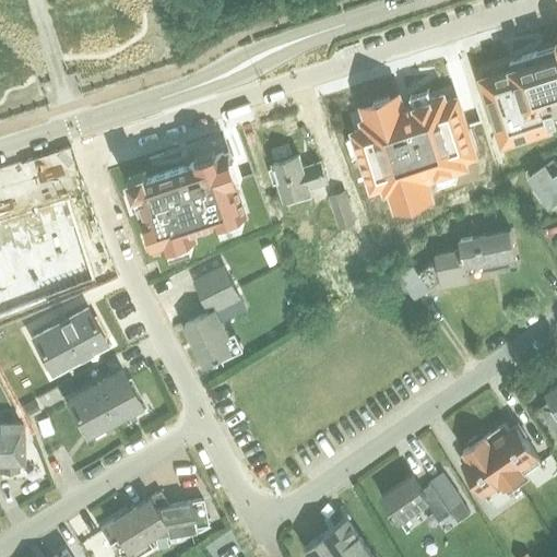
[(502,85),(488,91),(506,142),(548,128),(547,122),(552,121),(556,119),(556,57),(542,62),(538,51),(518,59),(518,60),(509,63),(511,72),(499,75),(502,85)]
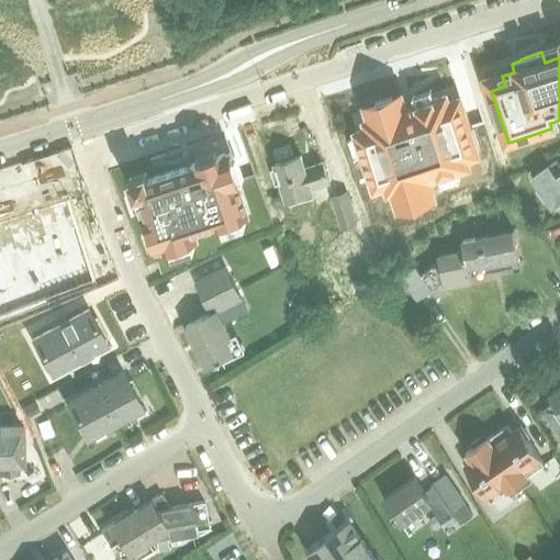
[(369,130),(357,133),(359,138),(366,157),(376,190),(388,186),(390,193),(394,191),(398,202),(407,199),(424,193),(434,190),(430,180),(440,177),(459,170),(471,167),(469,159),(480,156),(478,149),(480,148),(474,131),(471,132),(461,99),(449,103),(447,96),(436,100),(417,105),(414,107),(416,113),(411,115),(407,109),(403,99),(394,102),(392,99),(377,103),(378,108),(368,111),(371,121),(367,122),(369,130)]
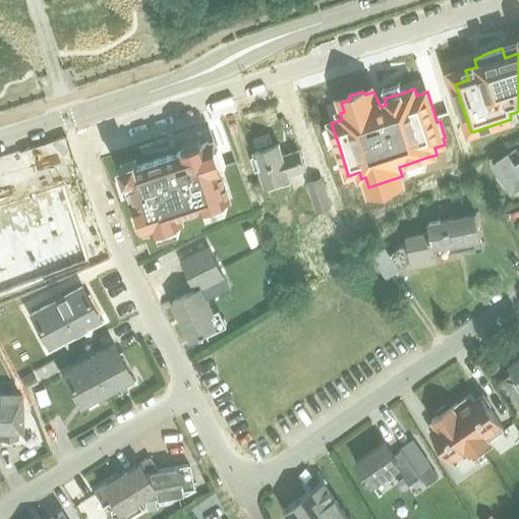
[(210,138),(122,171),(143,230),(232,197),(210,138)]
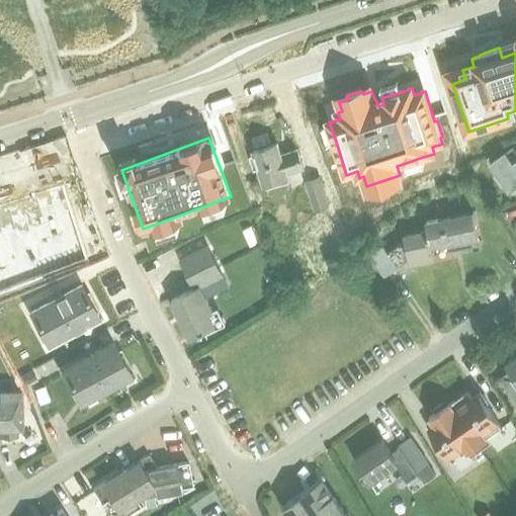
[(255,155),(252,156),(256,170),(259,169),(263,183),(287,175),(286,172),(303,167),(297,151),(282,156),(278,145),(254,153),(255,155)]
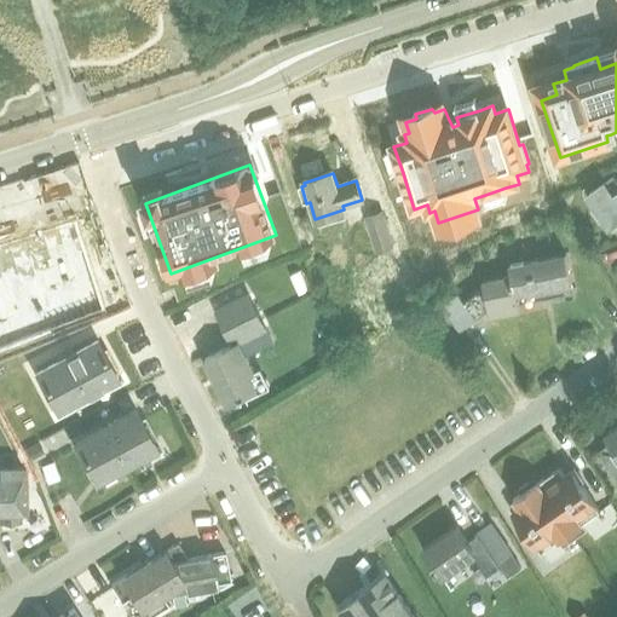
[(616,195),(612,197),(604,185),(590,195),(609,221),(616,215),(616,195)]
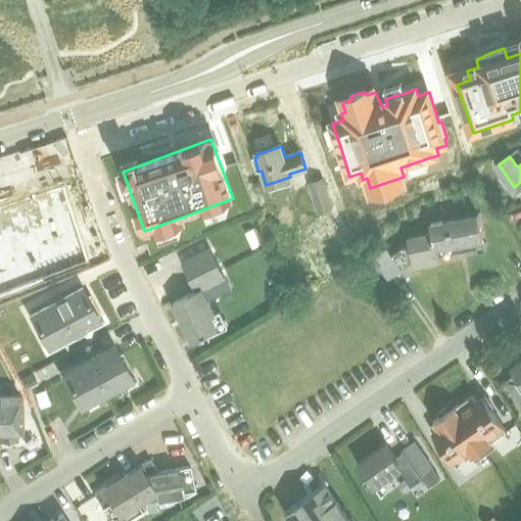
[(318,210),(333,205),(323,179),(309,184),(318,210)]
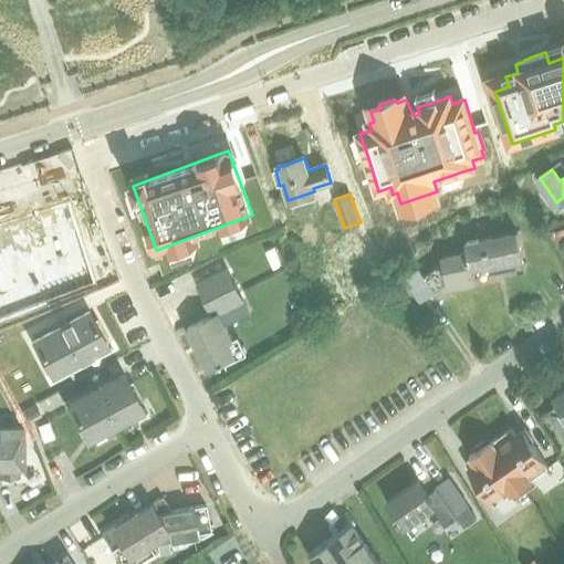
[(65,196),(0,219),(0,317),(103,279),(65,196)]
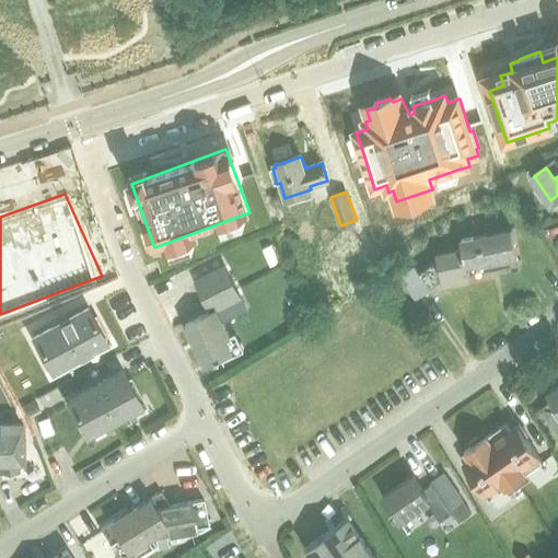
[(267,212),(257,217),(263,230),(272,225),(267,212)]
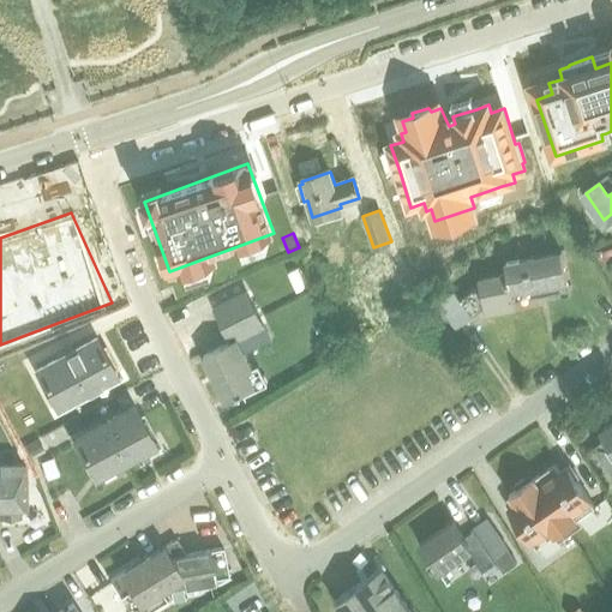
[(545,295),(570,291),(562,252),(505,264),(508,276),(480,282),(481,287),(460,301),(472,318),(486,309),(487,315),(516,309),(513,292),(544,285),(545,295)]
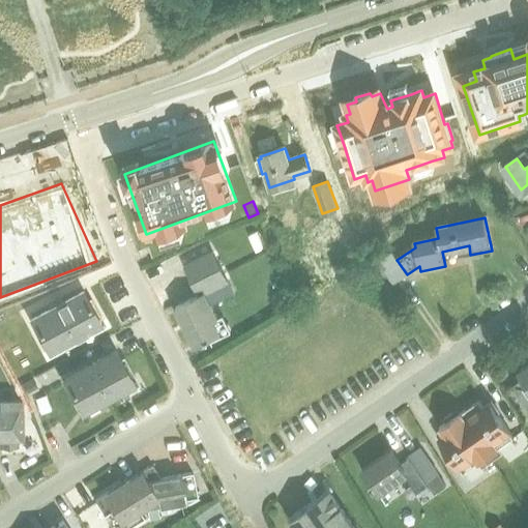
[(407,274),(397,260),(392,253),(380,262),(394,284),(407,274)]
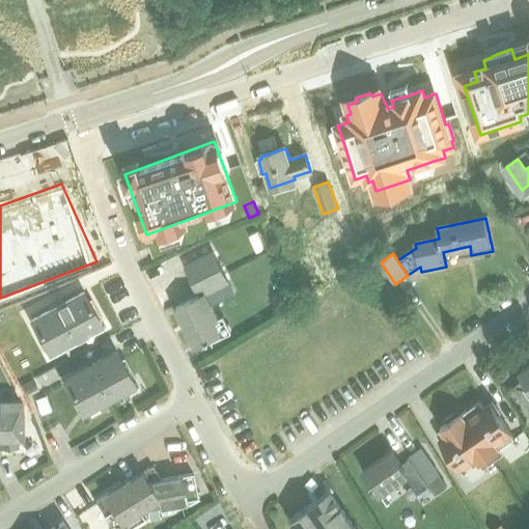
[(214,323),(218,321),(211,306),(233,294),(213,254),(185,269),(199,297),(175,309),(196,347),(220,334),(214,323)]
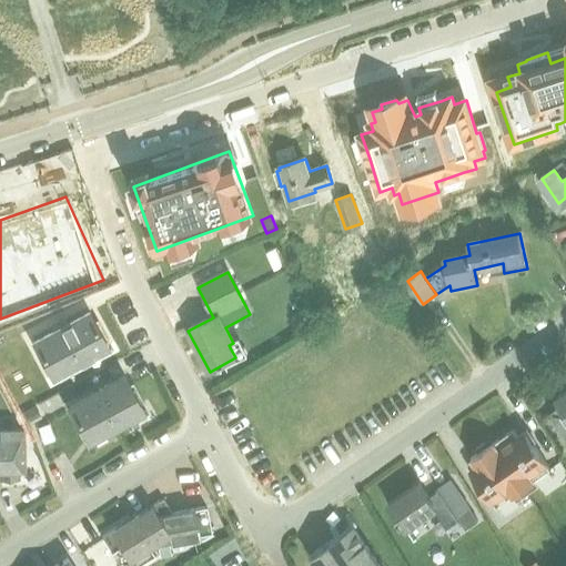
[(89,314),(61,329),(79,362),(107,347),(89,314)]
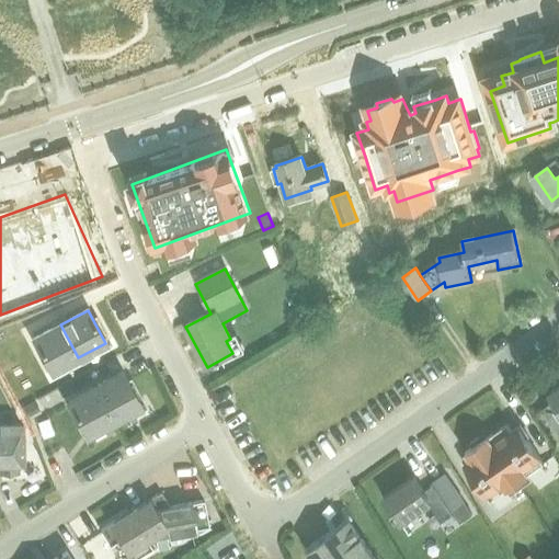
[(60,324),(34,339),(52,372),(78,357),(60,324)]
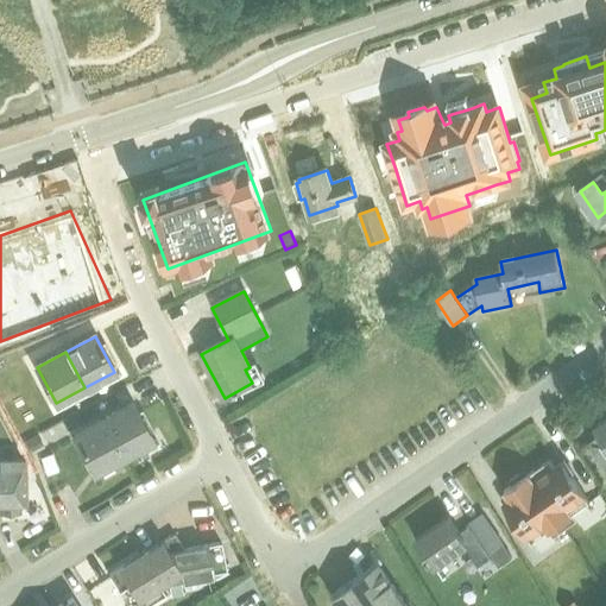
[(133,405),(103,421),(124,458),(133,452),(136,456),(161,443),(158,439),(157,436),(153,439),(152,439),(133,405)]
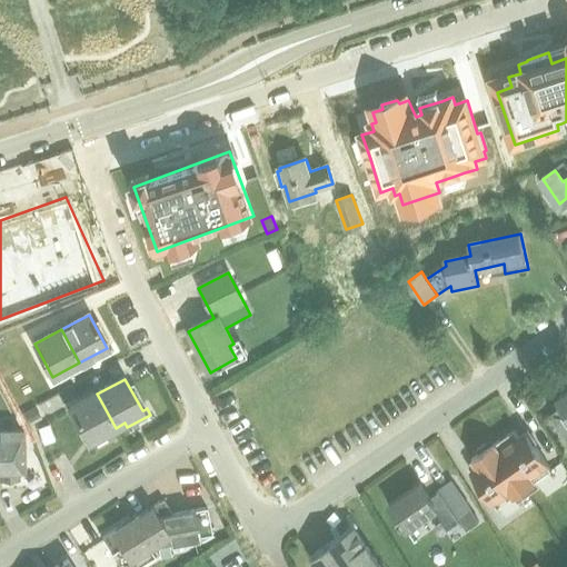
[(97,394),(70,409),(88,443),(116,428),(97,394)]
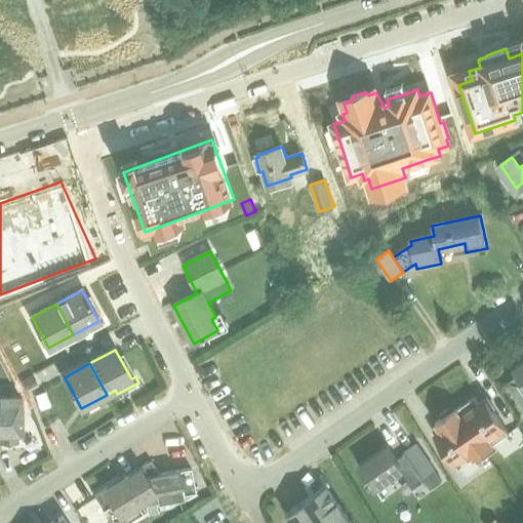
[(519,378),(510,384),(522,403),(522,363),(514,369),(519,378)]
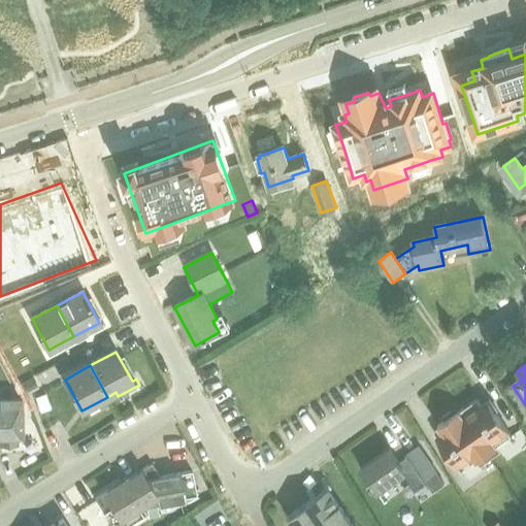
[(33,379),(23,385),(29,396),(39,390),(33,379)]
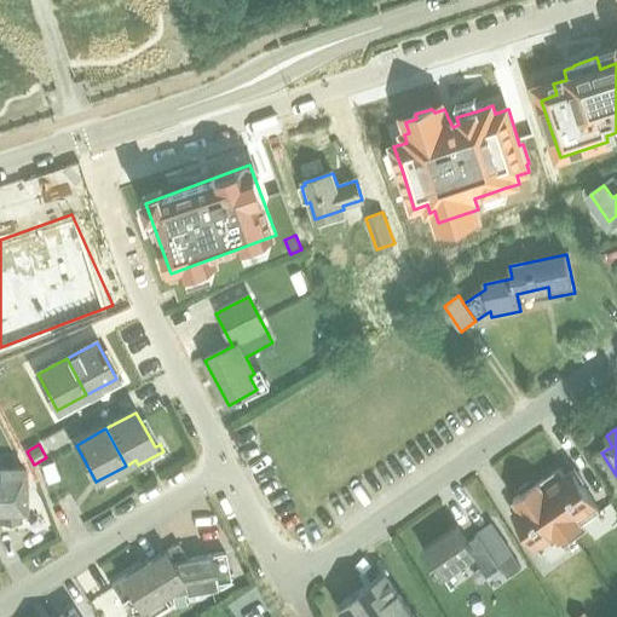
[(15,456),(1,456),(1,471),(16,471),(15,456)]
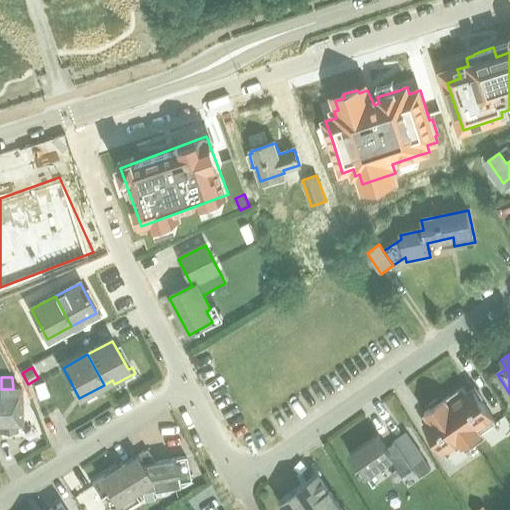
[(44,382),(35,385),(40,399),(49,395),(44,382)]
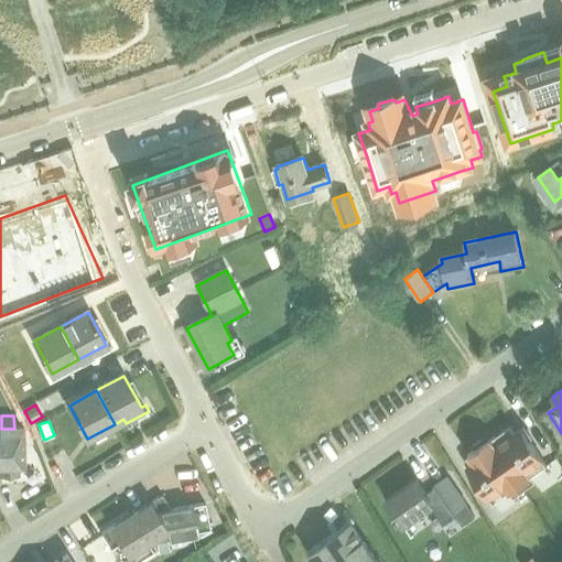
[(511,428),(489,442),(521,486),(525,493),(536,485),(531,479),(549,468),(531,442),(533,440),(525,427),(515,433),(511,428)]
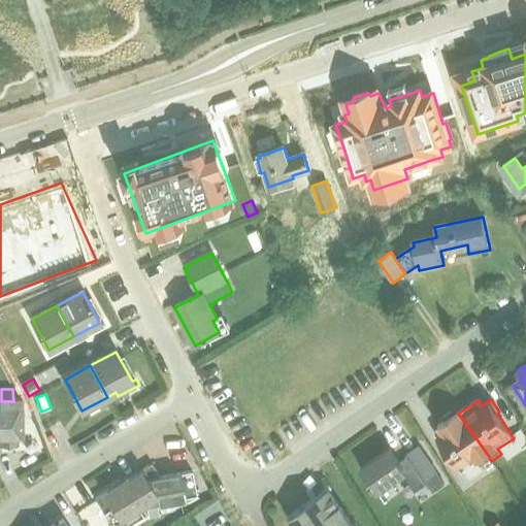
[(18,436),(23,436),(22,400),(13,401),(1,401),(1,409),(0,409),(0,436),(3,436),(3,447),(18,447),(18,436)]
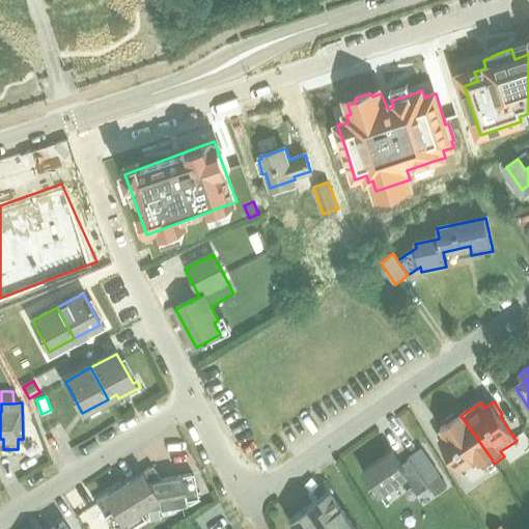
[(447,425),(441,429),(447,439),(442,442),(465,476),(479,466),(483,471),(494,464),(491,457),(461,416),(458,413),(445,422),(447,425)]
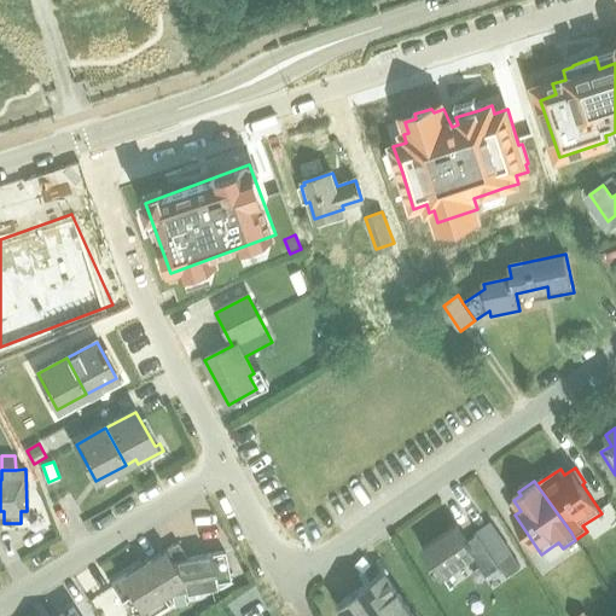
[(457,527),(424,550),(445,579),(475,557),(487,548),(499,565),(515,555),(492,523),(478,534),(480,536),(469,544),(457,527)]
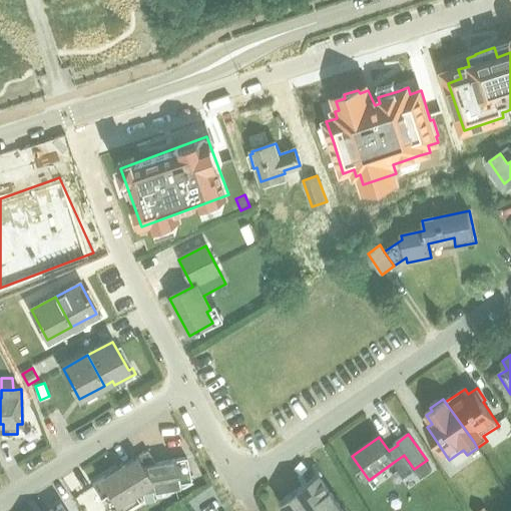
[(93,486),(108,510),(127,510),(141,502),(136,494),(142,490),(144,494),(181,488),(181,484),(192,483),(187,459),(155,464),(149,451),(93,486)]
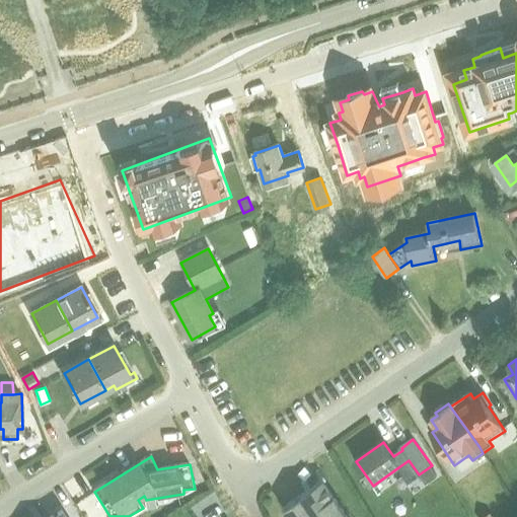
[(347,516),(323,484),(286,511),(290,516),(347,516)]
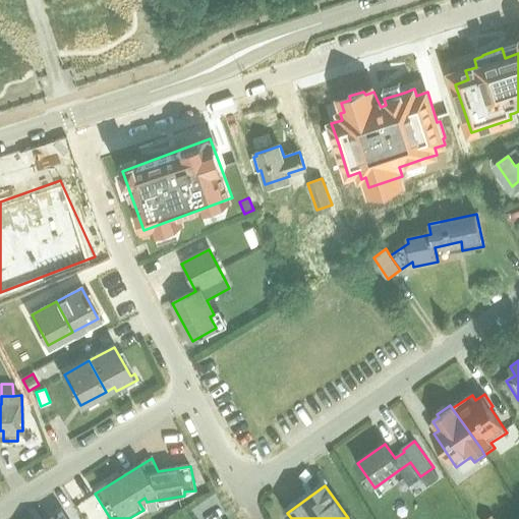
[(88,501),(75,506),(81,518),(96,518),(88,501)]
